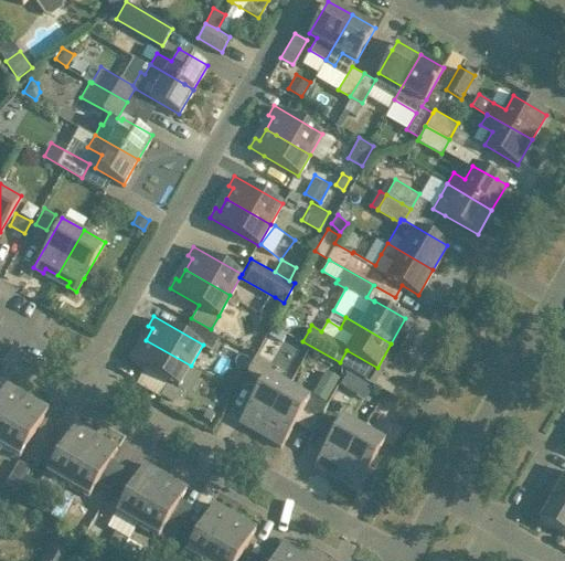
[(273,325),(269,332),(283,339),(286,332),(273,325)]
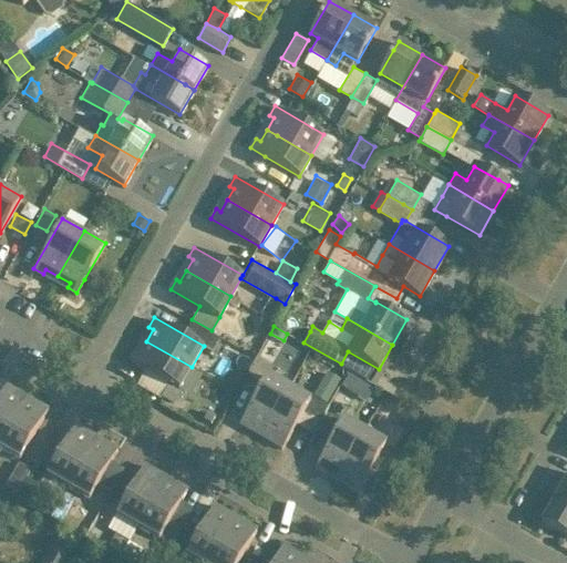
[(303,343),(310,331),(302,327),(295,328),(291,335),(303,343)]
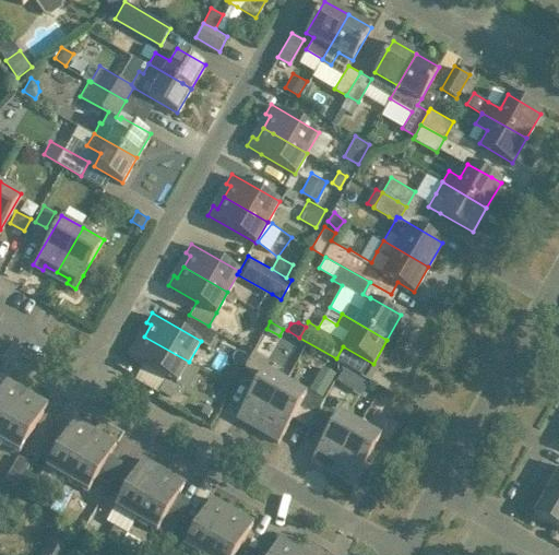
[(189,362),(144,337),(138,347),(133,345),(128,354),(167,377),(161,389),(170,394),(189,362)]
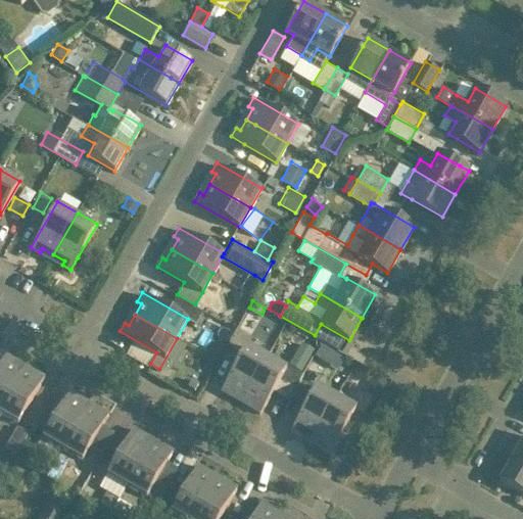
[(301,341),(289,363),(301,370),(314,348),(301,341)]
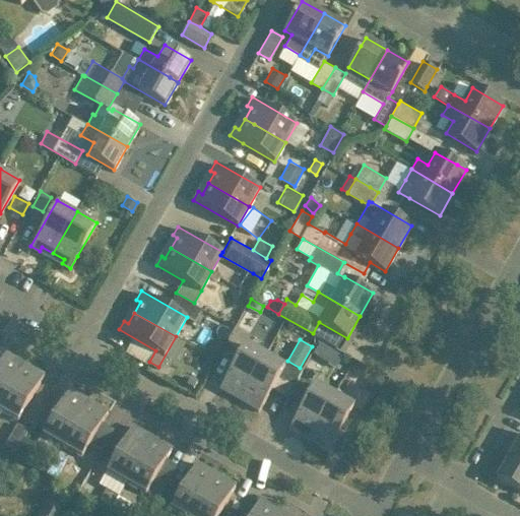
[(325,360),(332,348),(320,340),(312,351),(325,360)]
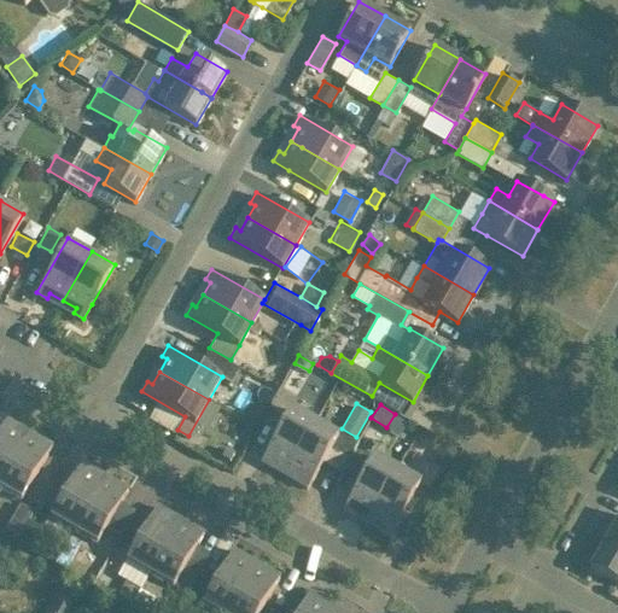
[(287,468),(315,420),(291,407),(261,460),(272,466),(274,461),(287,468)]
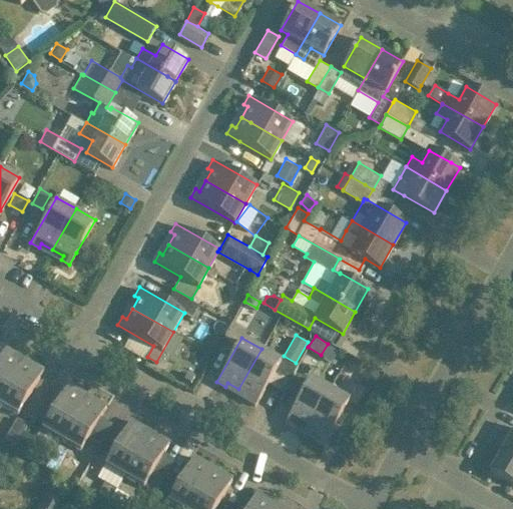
[(5,347),(0,355),(0,400),(22,362),(11,356),(14,352),(5,347)]
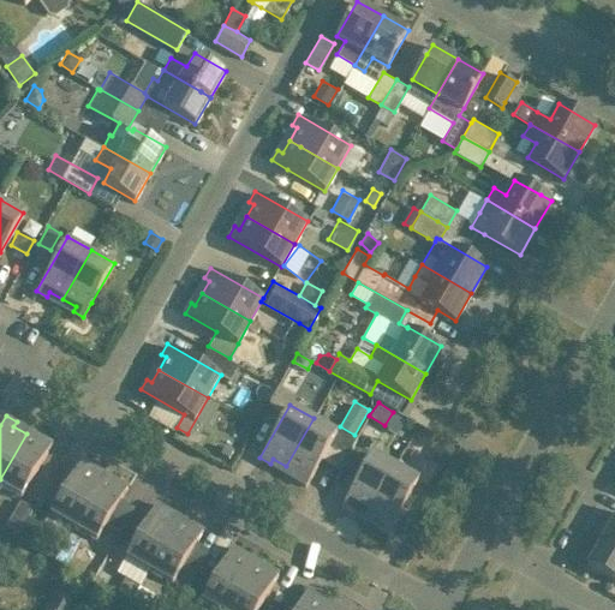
[(314,418),(286,466),(298,473),(296,478),(306,484),(321,459),(339,468),(354,442),(314,418)]
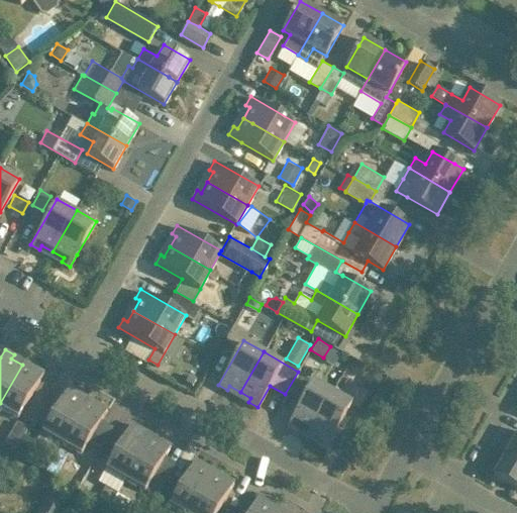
[(22,365),(0,403),(0,405),(18,416),(44,372),(37,368),(35,367),(33,371),(22,365)]
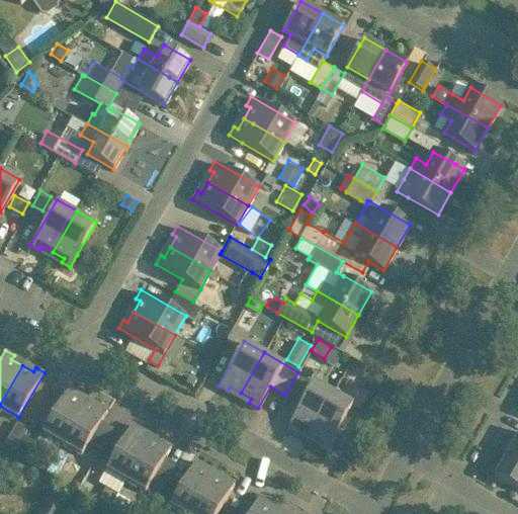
[(383,378),(368,370),(362,382),(377,390),(383,378)]
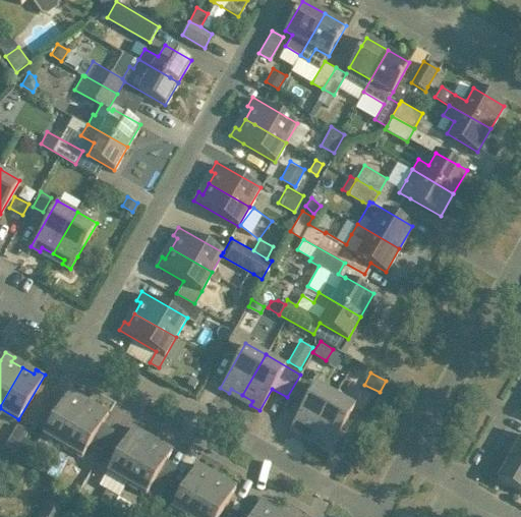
[(301,428),(311,435),(336,394),(315,382),(290,427),(298,433),(301,428)]
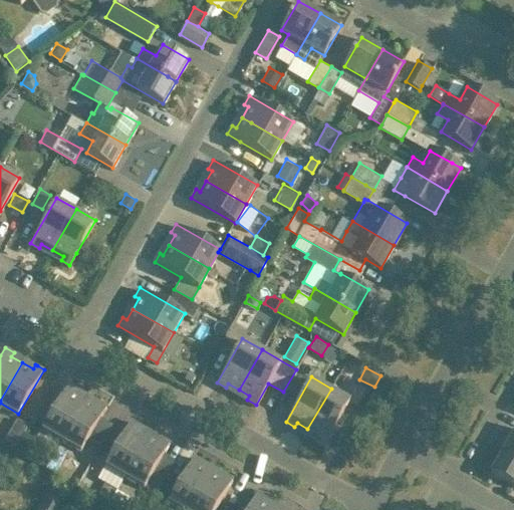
[(42,428),(62,439),(85,399),(74,393),(76,389),(68,384),(56,404),(43,398),(36,412),(48,418),(42,428)]
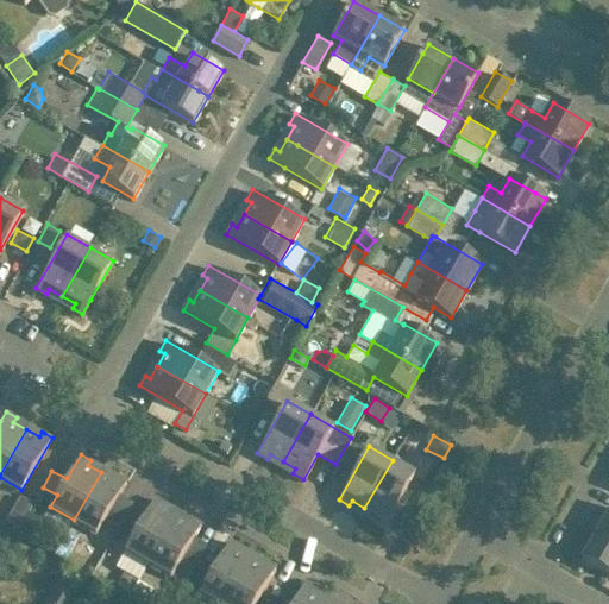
[(393,460),(364,508),(377,516),(375,520),(384,526),(415,473),(393,460)]
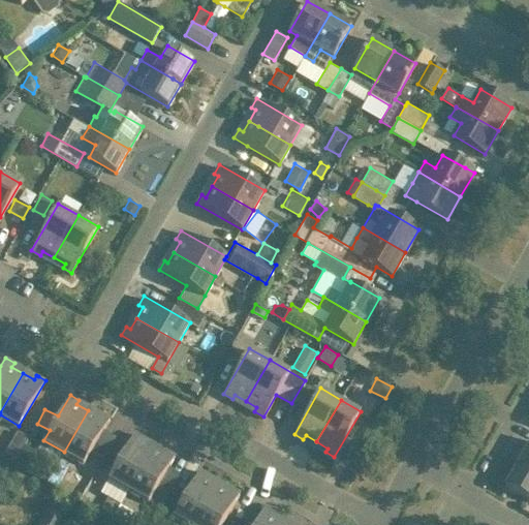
[(88,410),(64,452),(84,463),(110,418),(101,412),(98,417),(88,410)]
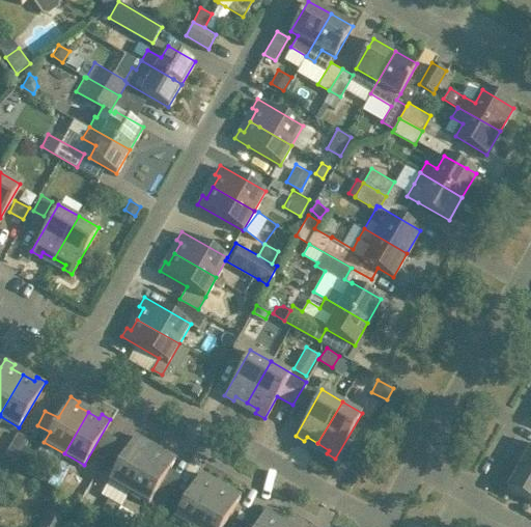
[(18,432),(4,453),(16,460),(28,438),(18,432)]
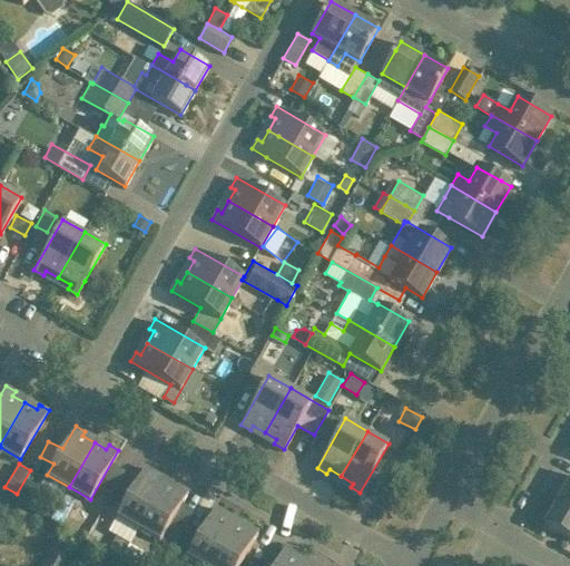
[(139,527),(159,493),(165,482),(153,476),(155,471),(146,466),(117,515),(139,527)]
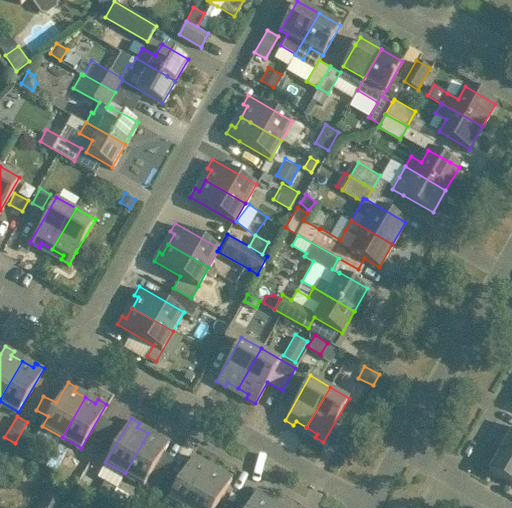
[(511,429),(502,447),(511,452),(511,429)]
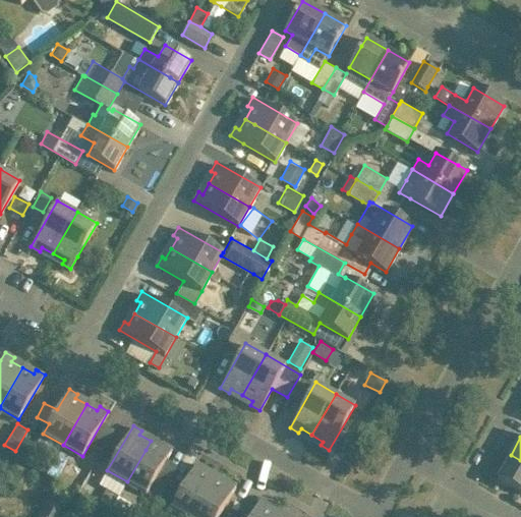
[(151,441),(146,450),(127,481),(158,500),(165,486),(154,479),(172,448),(164,443),(161,447),(151,441)]
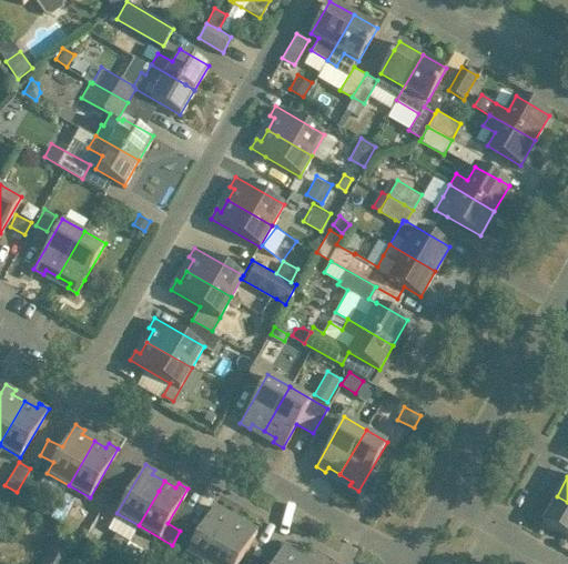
[(66,492),(51,516),(60,523),(75,497),(66,492)]
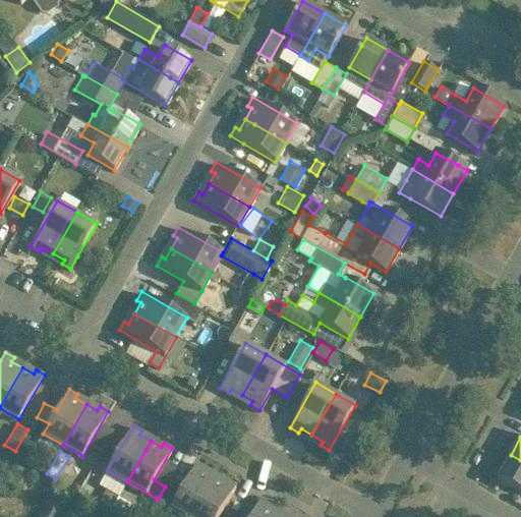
[(520,460),(511,455),(498,478),(520,491),(520,460)]
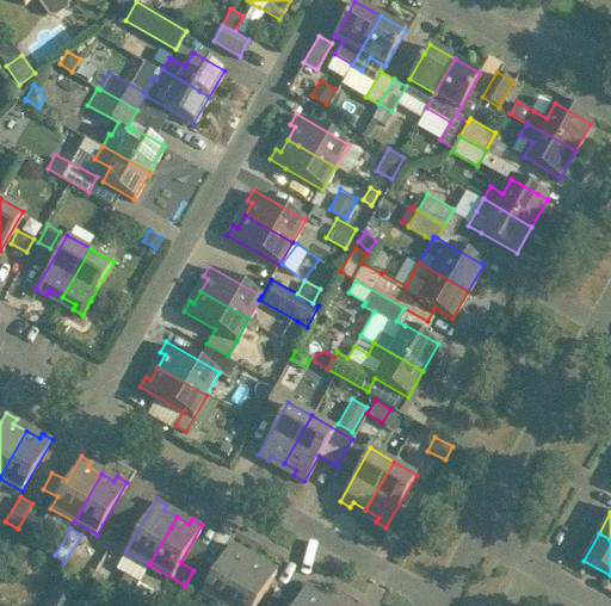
[(12,556),(26,563),(35,549),(20,540),(12,556)]
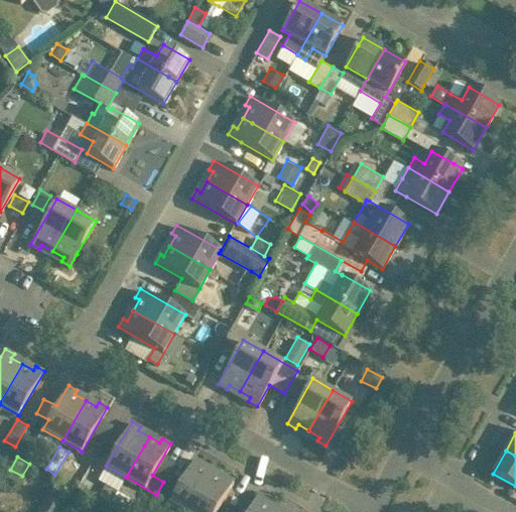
[(195,458),(187,470),(169,503),(185,511),(188,511),(207,481),(212,473),(202,467),(204,463),(195,458)]
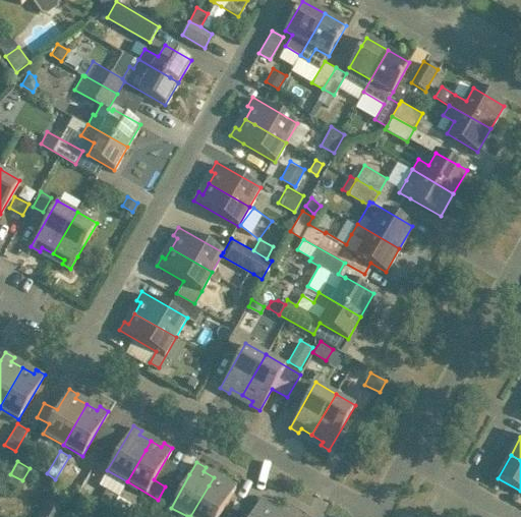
[(214,477),(209,485),(190,516),(217,516),(236,484),(227,479),(225,483),(214,477)]
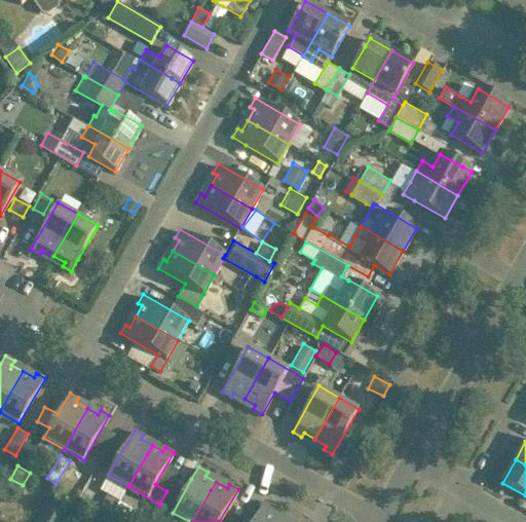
[(118,498),(107,492),(100,505),(111,511),(118,498)]
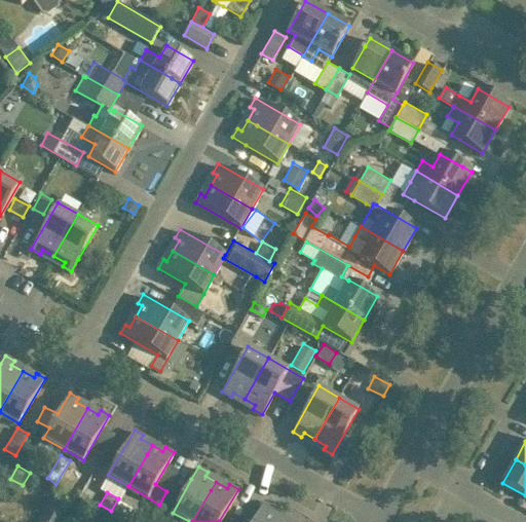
[(263,504),(256,517),(253,521),(278,521),(280,519),(270,513),(272,509),(263,504)]
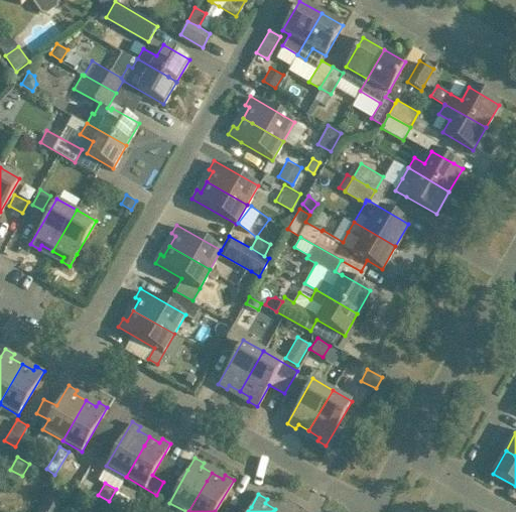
[(55,511),(61,502),(48,495),(37,511),(55,511)]
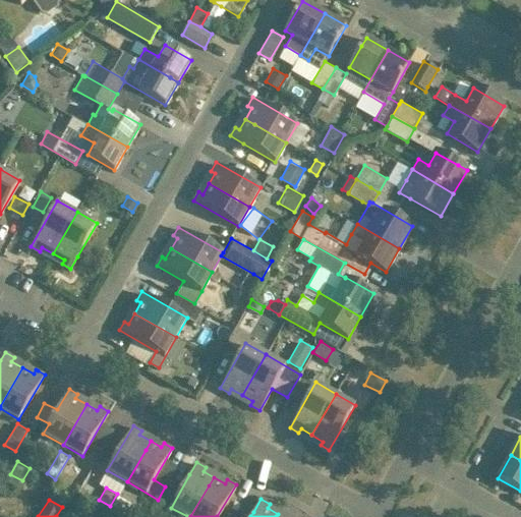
[(141,516),(146,511),(128,502),(122,515),(126,516),(141,516)]
